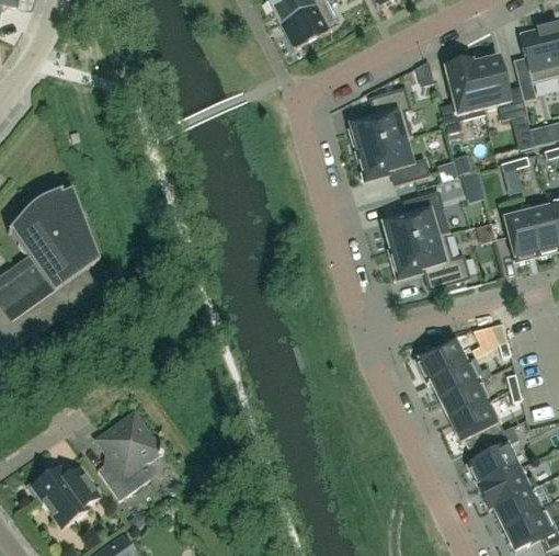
[(0,0),(0,18),(2,4),(15,7),(16,0),(0,0)]
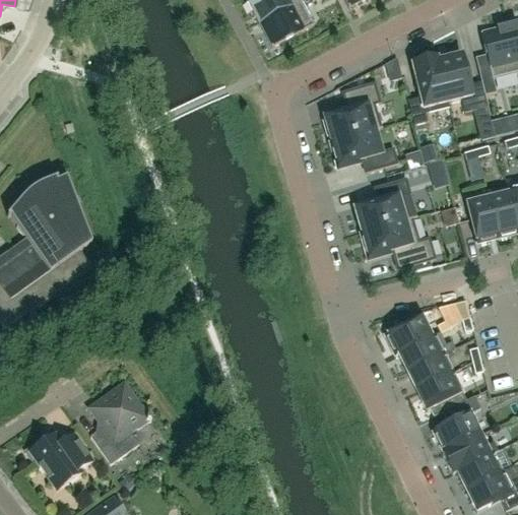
[(259,20),(297,0),(248,0),(258,20),(259,20)]
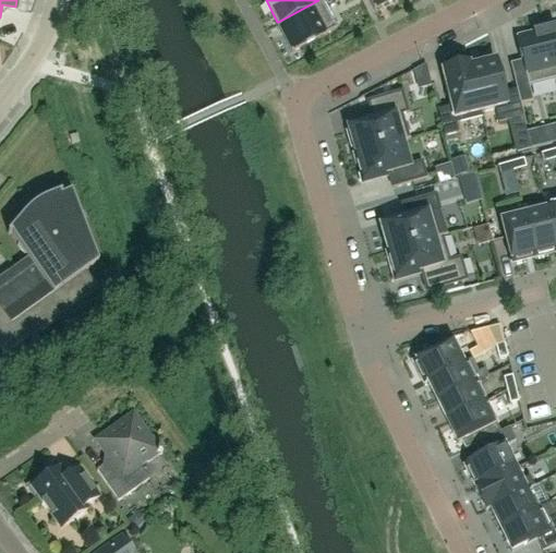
[(337,24),(324,0),(318,0),(278,22),(291,48),(337,24)]
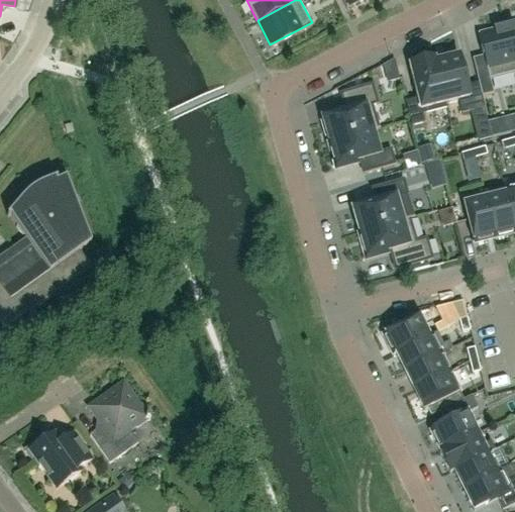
[(514,20),(503,23),(514,70),(514,20)]
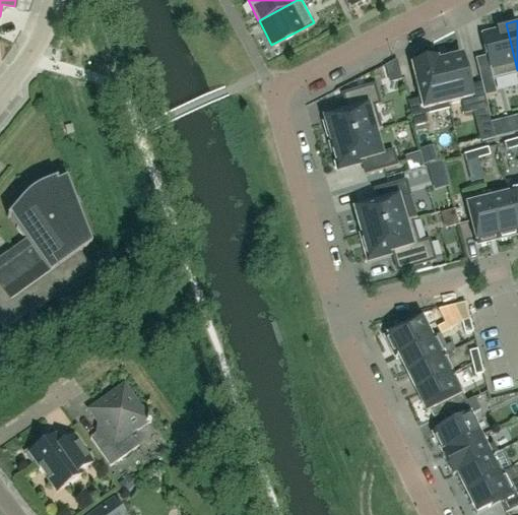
[(493,76),(517,70),(506,23),(480,30),(491,72),(479,74),(484,92),(496,89),(493,76)]
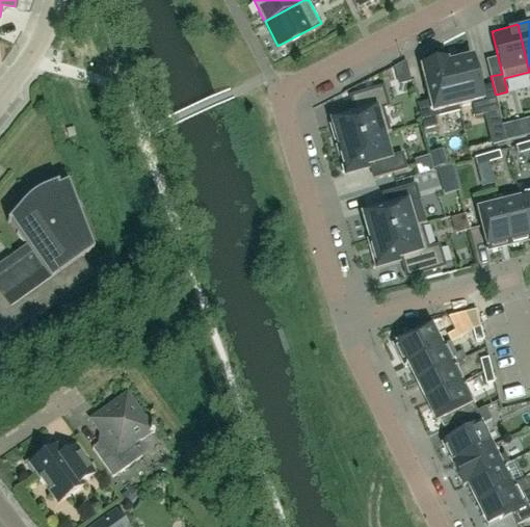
[(447,57),(446,57),(458,108),(459,107),(458,103),(472,99),(476,113),(498,107),(492,81),(479,84),(472,53),(448,59),(447,57)]
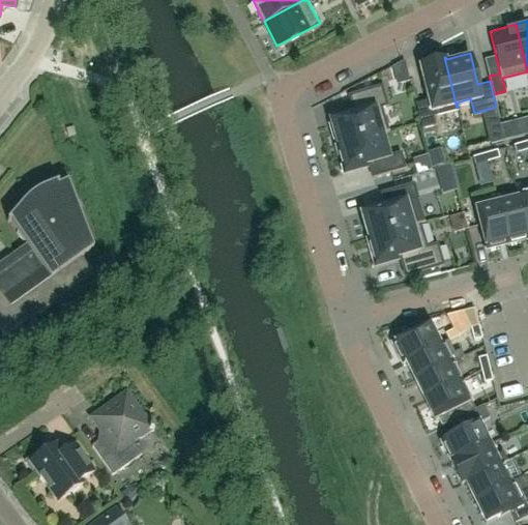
[(457,108),(444,57),(419,63),(428,97),(416,100),(422,124),(434,121),(432,113),(457,108)]
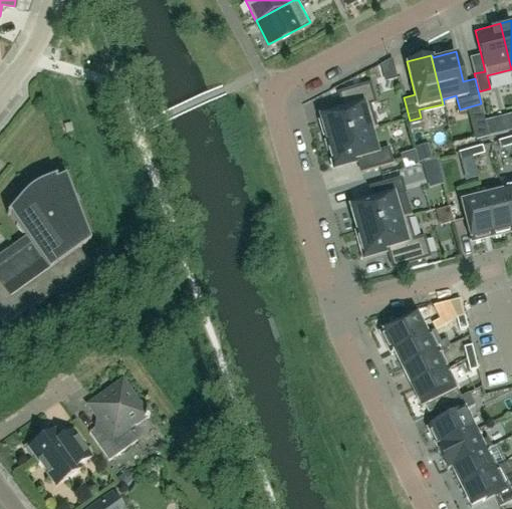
[(326,132),(327,138),(377,123),(377,122),(375,123),(369,100),(374,99),(369,80),(343,88),(348,105),(320,113),(321,116),(319,117),(323,132),(326,132)]
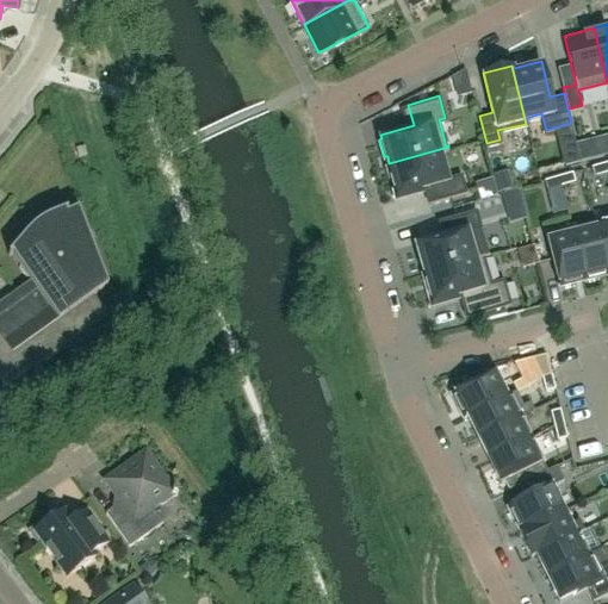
[(79,153),(88,150),(85,141),(76,143),(79,153)]
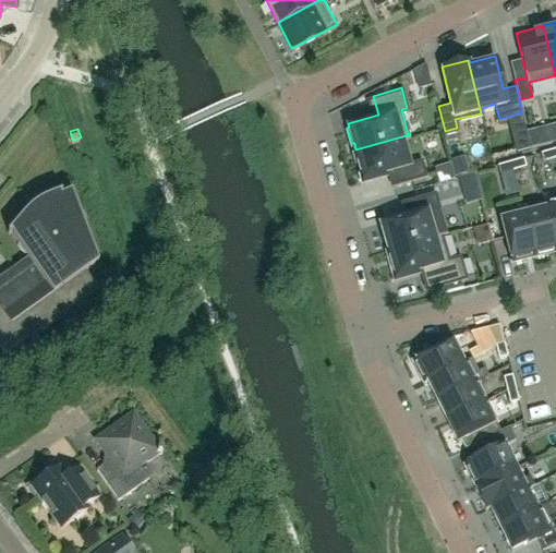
[(410,134),(355,149),(363,176),(394,167),(398,181),(425,173),(421,158),(408,161),(401,137),(410,135),(410,134)]
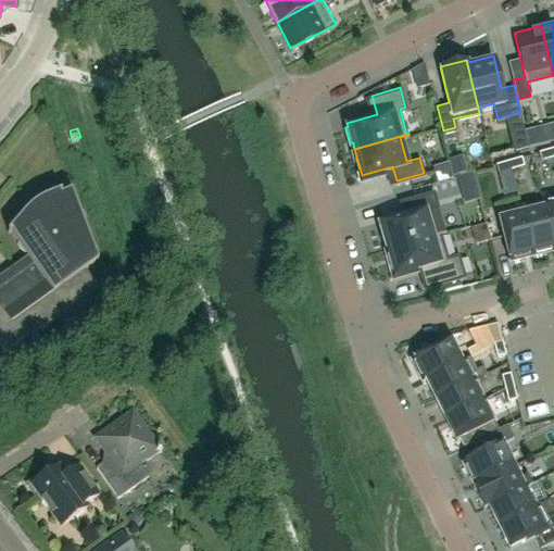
[(553,149),(552,145),(539,149),(541,158),(553,153),(553,149)]
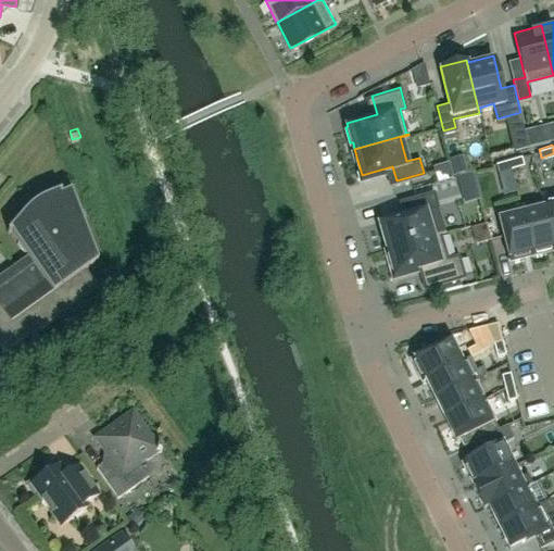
[(510,158),(512,166),(524,162),(521,153),(510,158)]
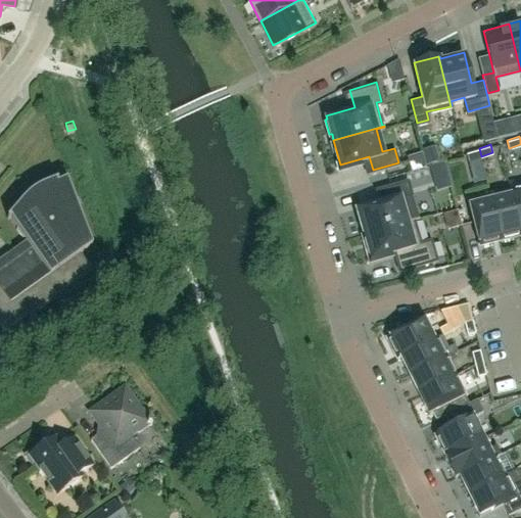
[(469,159),(481,156),(479,148),(467,151),(469,159)]
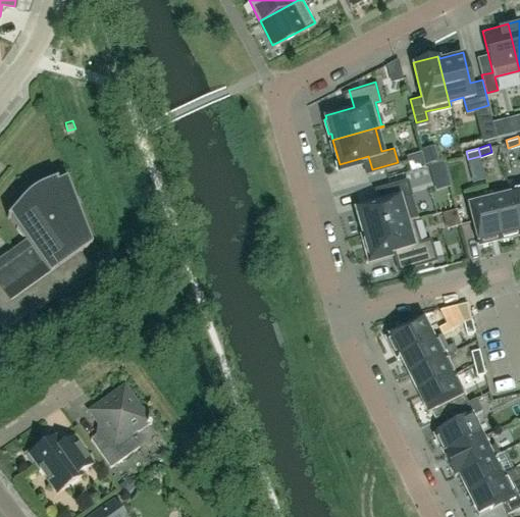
[(27,238),(0,256),(0,321),(6,329),(94,266),(93,265),(92,266),(81,250),(93,242),(67,176),(59,181),(58,176),(46,182),(38,186),(30,191),(22,198),(9,213),(27,238)]
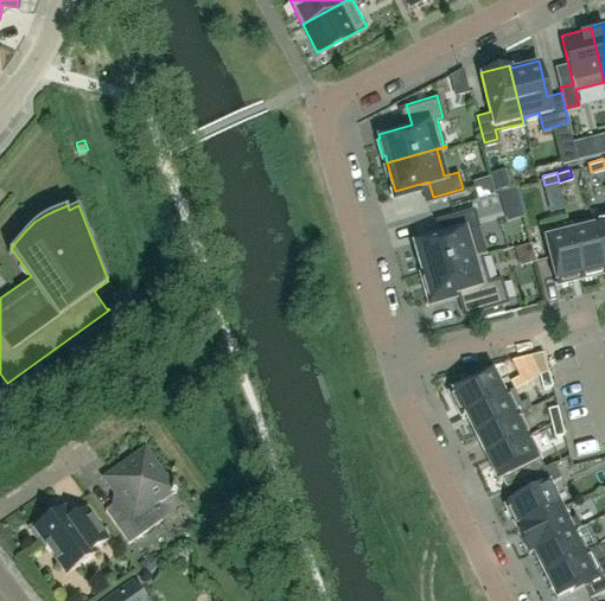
[(447,231),(414,240),(422,269),(481,253),(486,250),(478,223),(473,206),(443,216),(447,231)]
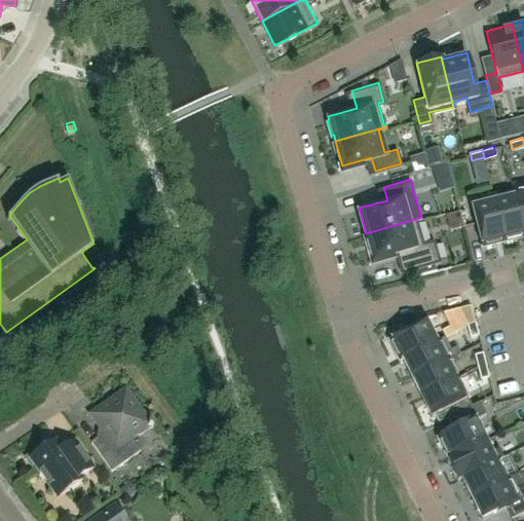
[(523,188),(514,190),(515,194),(523,229),(523,188)]
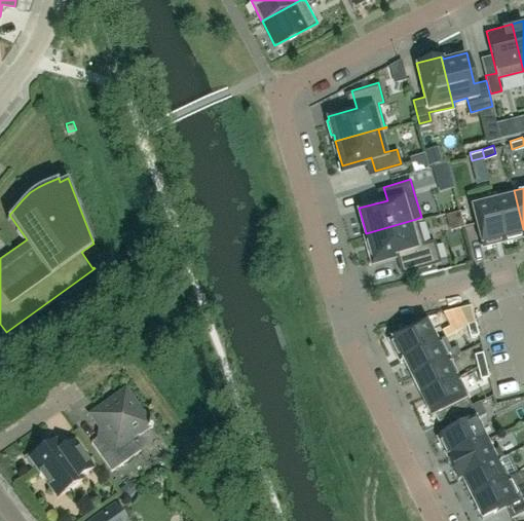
[(494,199),(503,238),(523,233),(523,229),(515,194),(494,199)]
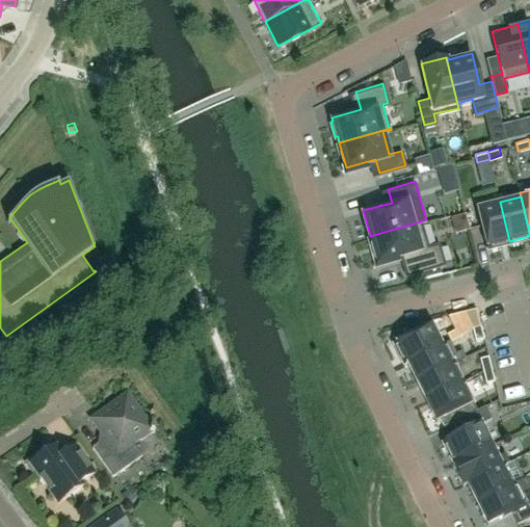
[(486,246),(509,241),(500,202),(477,207),(486,246)]
